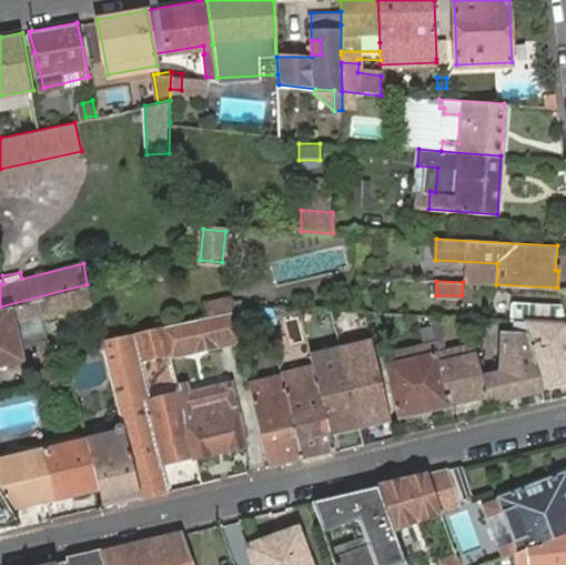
[(0,363),(52,351),(49,338),(20,344),(14,320),(43,313),(91,302),(87,284),(0,306),(0,363)]
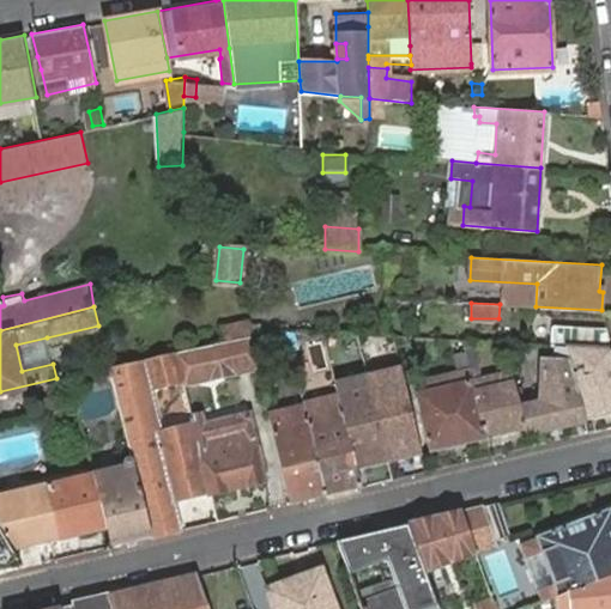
[(250,334),(262,333),(260,322),(250,323),(249,320),(224,324),(228,340),(250,334)]
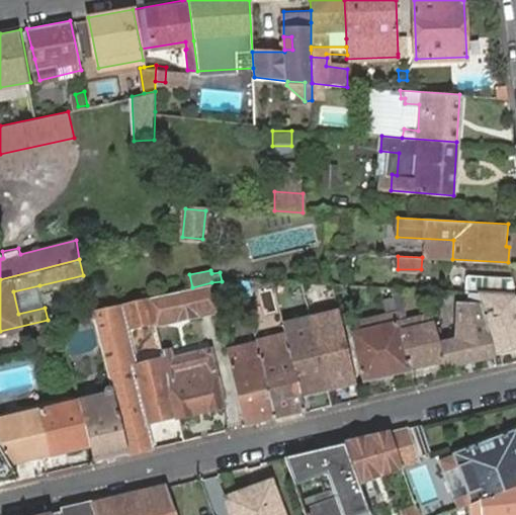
[(494,354),(496,362),(502,361),(500,352),(515,348),(515,278),(485,276),(483,290),(480,290),(485,316),(494,353),(494,354)]
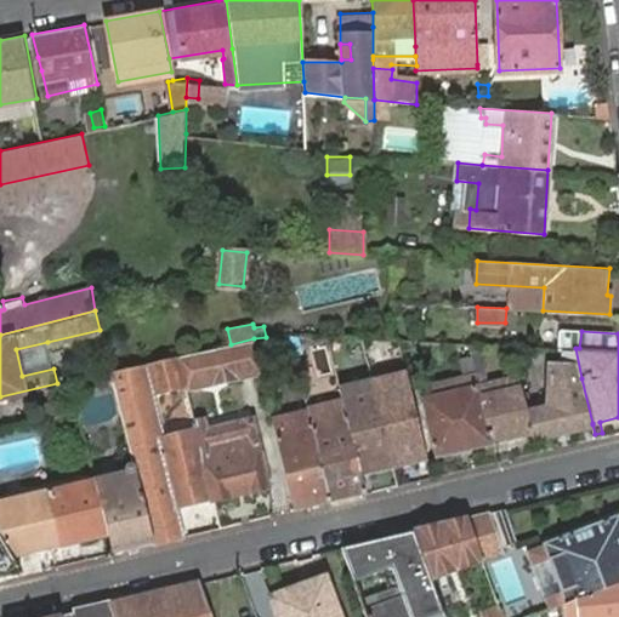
[(261,370),(254,338),(231,344),(181,355),(187,381),(187,384),(261,370)]
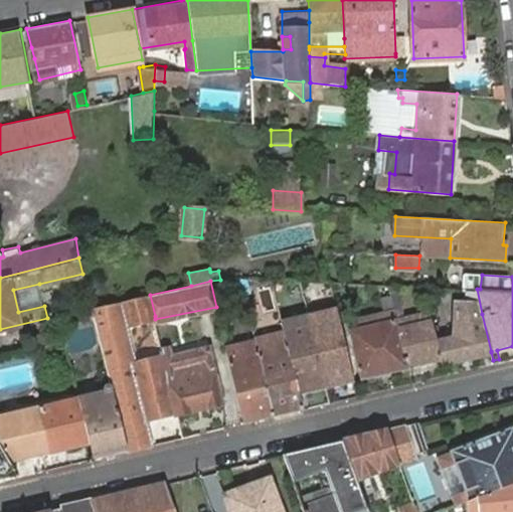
[(44,306),(39,284),(13,290),(18,312),(44,306)]
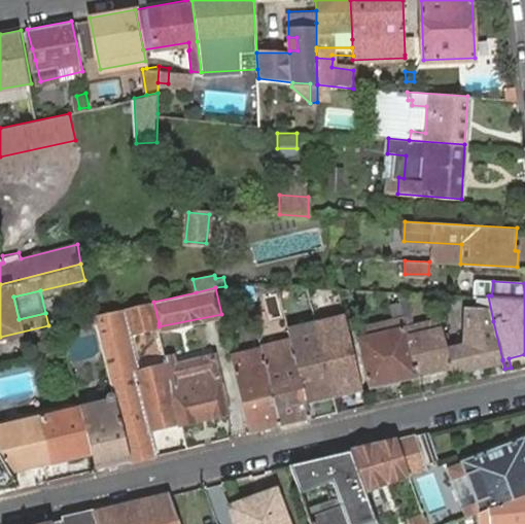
[(407,290),(397,290),(400,302),(404,314),(412,312),(407,290)]
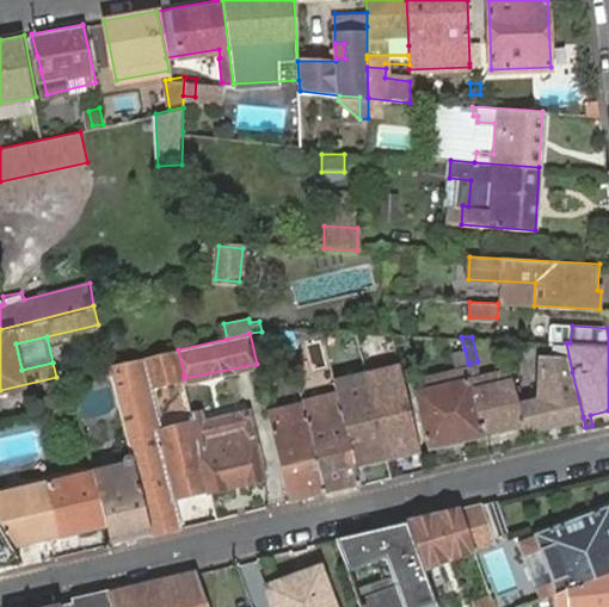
[(515,386),(523,423),(524,429),(583,416),(572,372),(566,342),(545,341),(542,377),(539,378),(539,381),(515,386)]
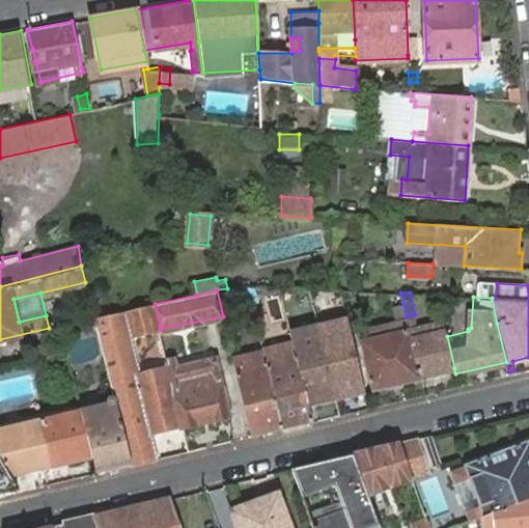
[(160,326),(155,304),(95,316),(115,394),(131,463),(156,456),(150,429),(182,424),(168,365),(140,371),(132,333),(160,326)]
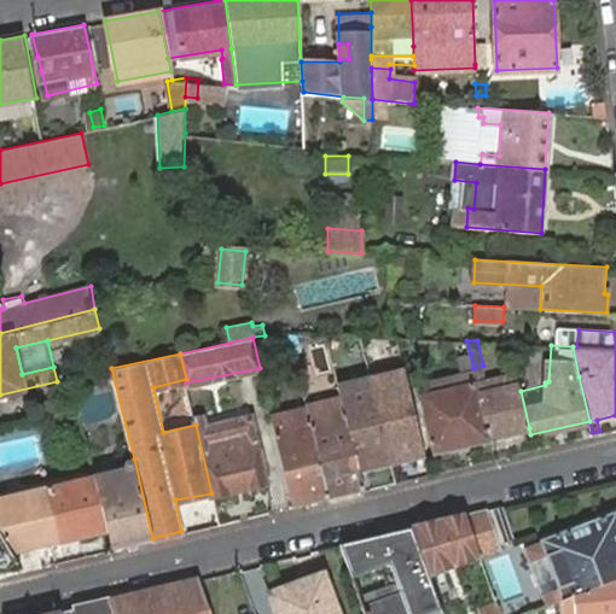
[(435,451),(489,438),(474,368),(470,354),(458,357),(460,373),(419,382),(435,451)]
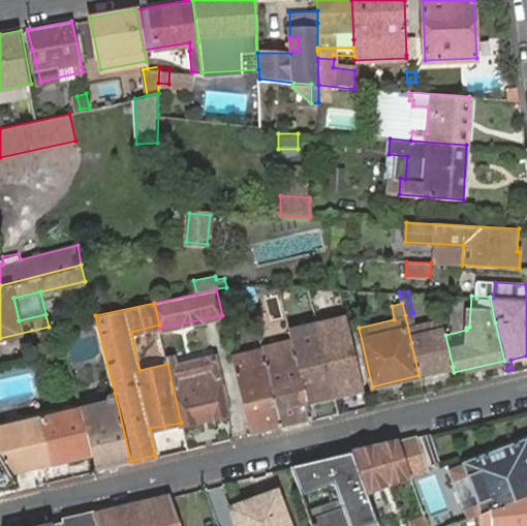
[(405,315),(419,375),(453,367),(445,335),(445,334),(443,321),(434,323),(433,321),(420,326),(420,327),(416,327),(413,313),(405,315)]
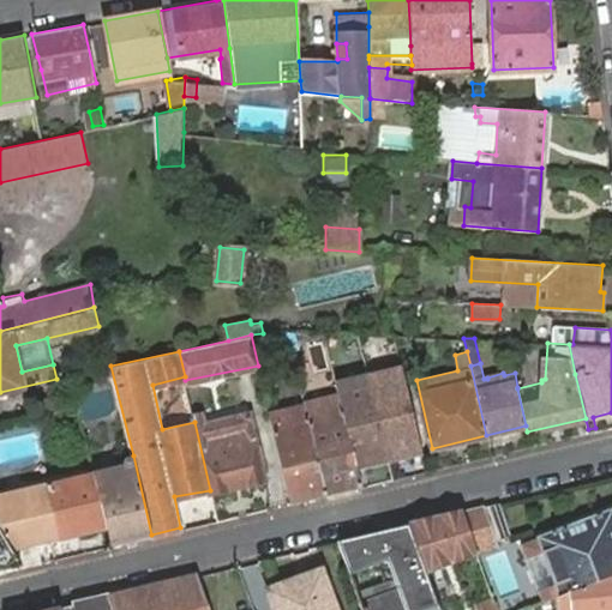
[(402,366),(370,373),(390,459),(420,452),(402,366)]
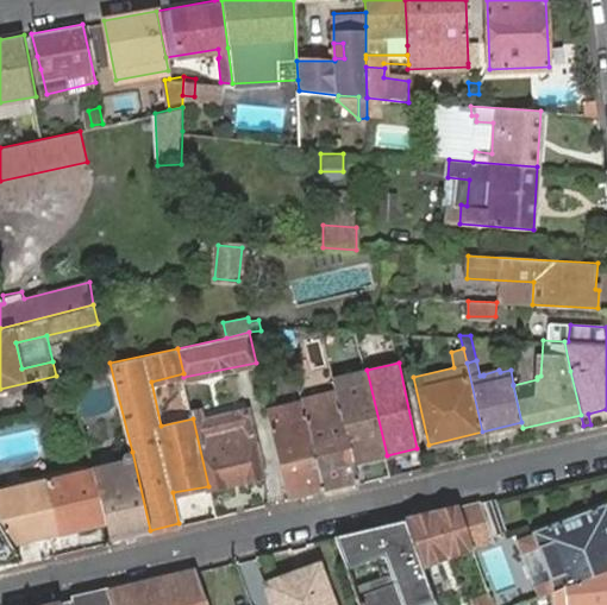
[(387,455),(367,370),(335,378),(337,391),(354,464),(387,455)]
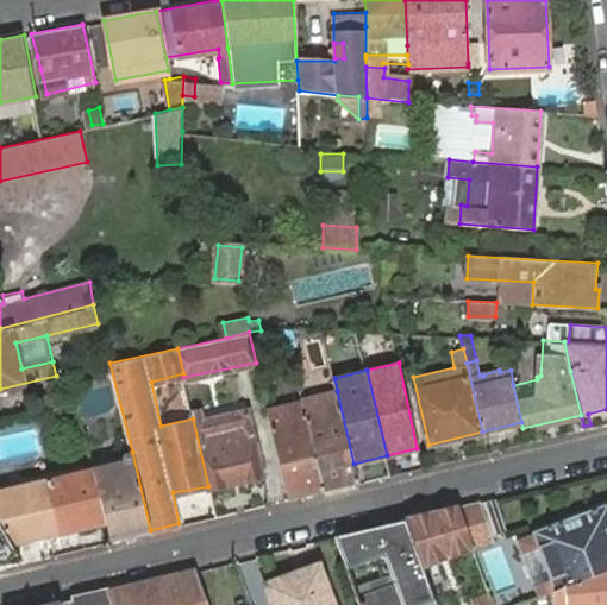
[(311,384),(300,386),(304,401),(324,489),(357,480),(354,464),(337,391),(313,397),(311,384)]
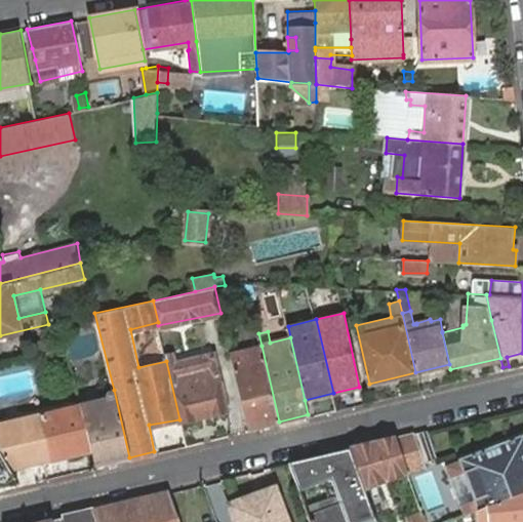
[(228,339),(249,429),(279,422),(262,346),(238,349),(235,338),(228,339)]
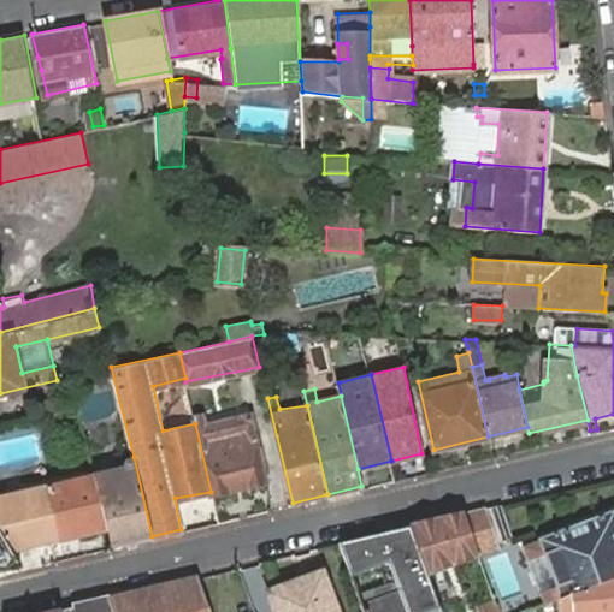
[(195,423),(211,492),(266,480),(251,413),(206,421),(204,413),(194,414),(195,423)]
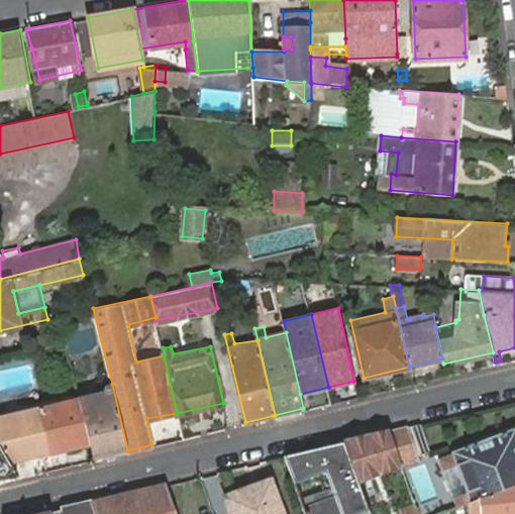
[(127,450),(112,384),(104,385),(106,392),(81,398),(89,437),(91,444),(94,458),(127,450)]
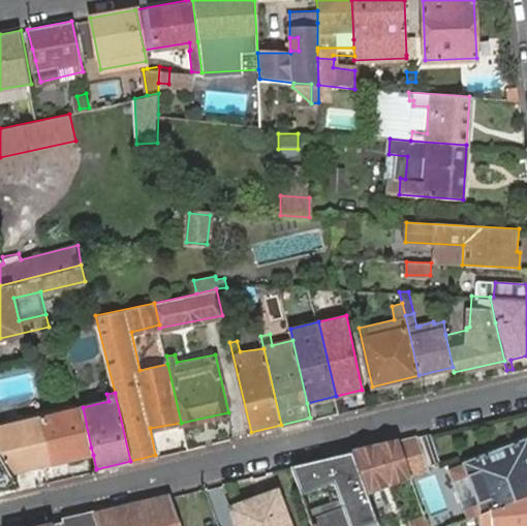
[(91,447),(83,407),(14,423),(16,429),(0,433),(0,457),(9,473),(70,460),(69,453),(91,447)]
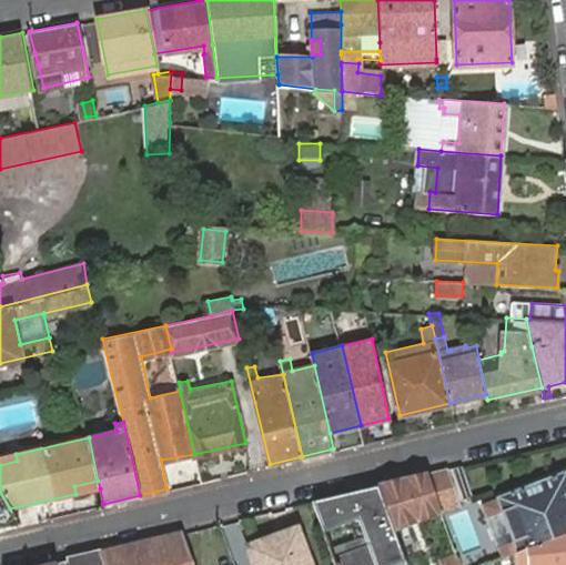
[(14,450),(0,453),(0,465),(17,461),(16,454),(14,450)]
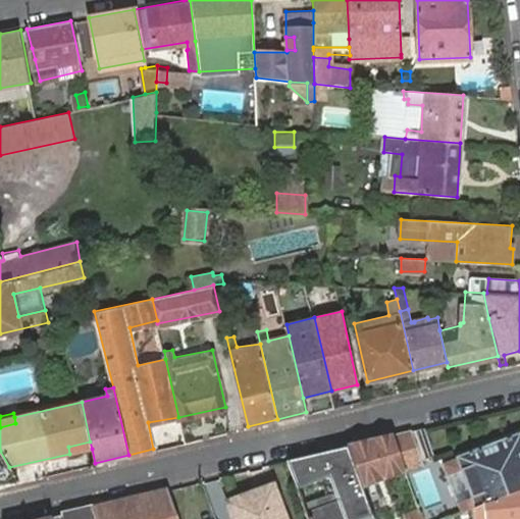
[(434,454),(425,425),(394,432),(394,433),(404,463),(406,468),(422,464),(420,458),(434,454)]
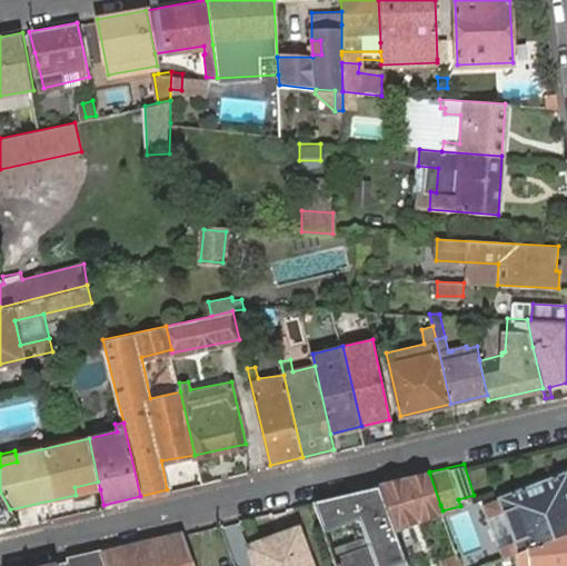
[(504,556),(517,552),(566,532),(566,475),(565,470),(483,502),(504,556)]
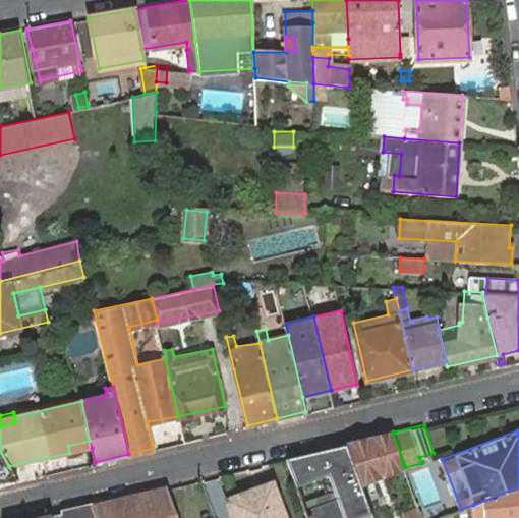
[(360,480),(405,467),(403,462),(393,433),(393,432),(370,437),(354,441),(347,443),(360,480)]
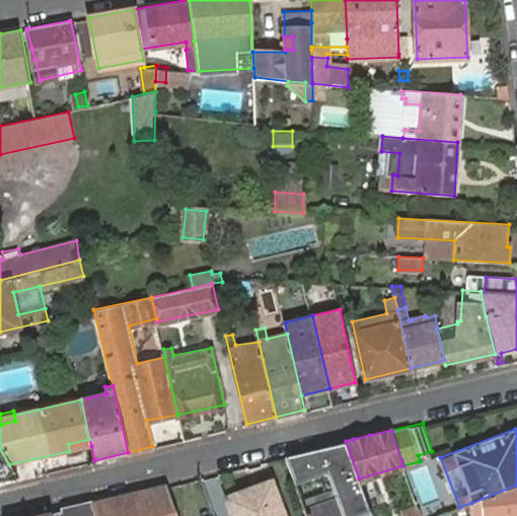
[(68,444),(69,451),(91,446),(89,439),(68,444)]
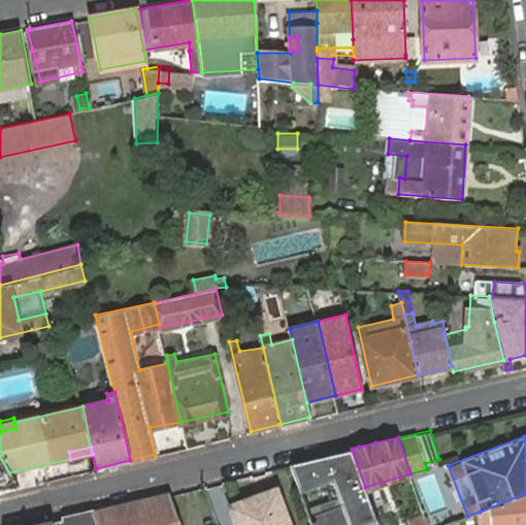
[(352,449),(290,463),(299,491),(331,480),(339,502),(308,515),(311,524),(380,524),(365,487),(352,449)]
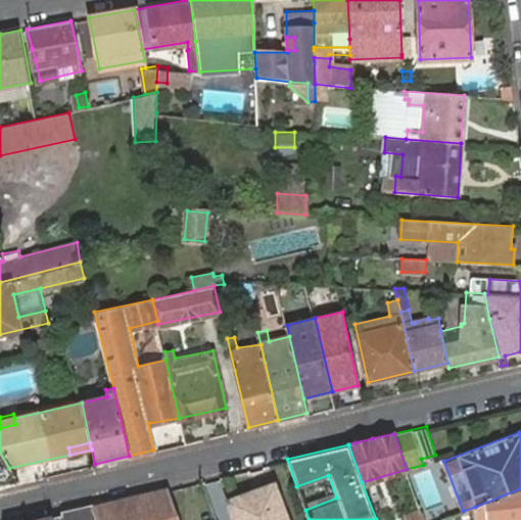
[(0,486),(16,482),(9,468),(0,452),(0,486)]
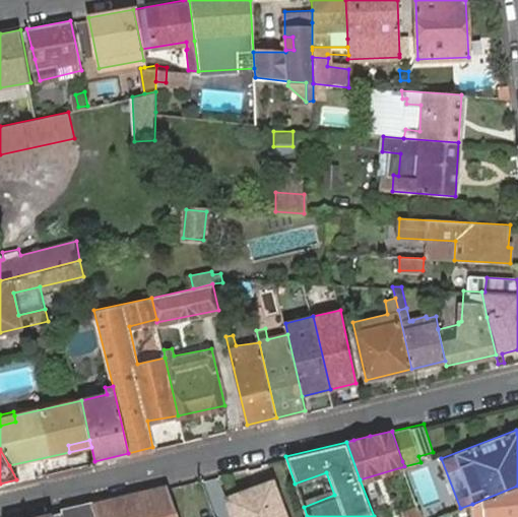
[(283,516),(271,483),(230,499),(237,516),(283,516)]
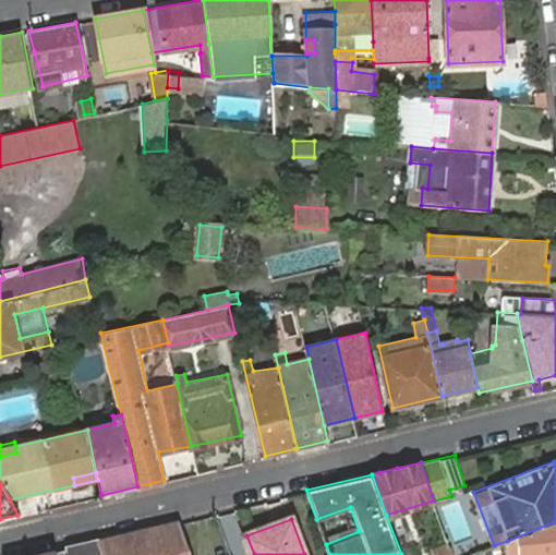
[(190,554),(178,520),(34,554),(190,554)]
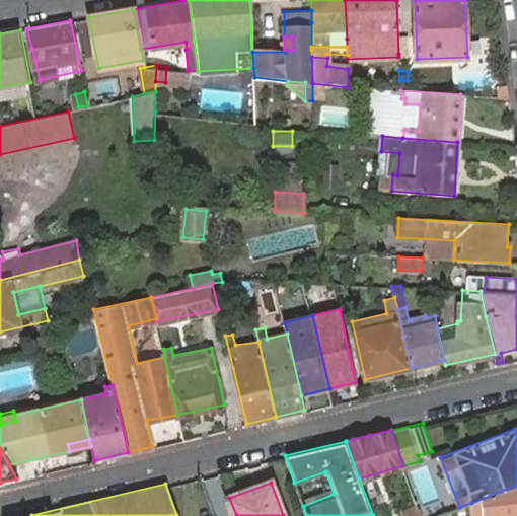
[(516,515),(516,485),(471,503),(472,515),(516,515)]
